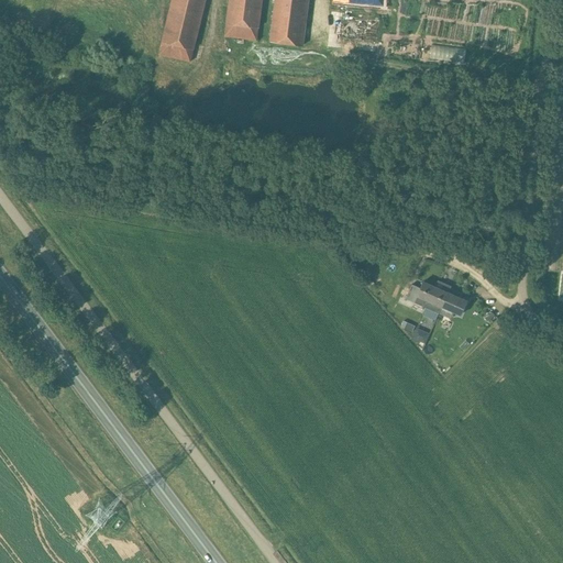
[(205,0),(170,0),(157,54),(190,62),(200,20),(207,22),(209,11),(202,10),(205,0)]
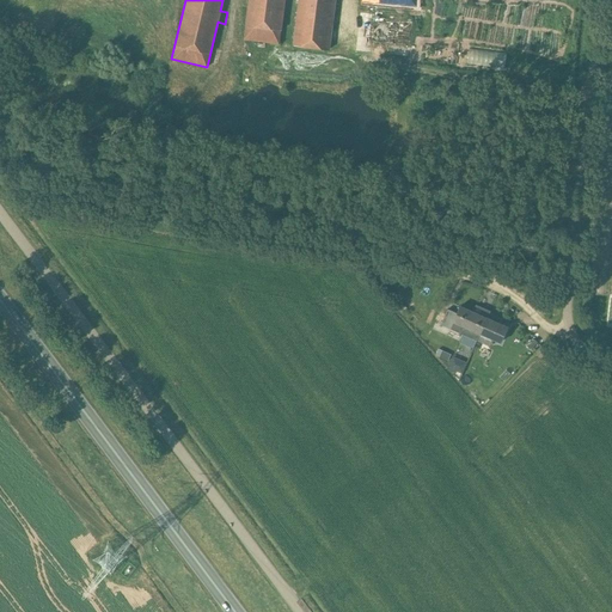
[(283,0),(249,0),(244,40),(279,44),(283,0)]
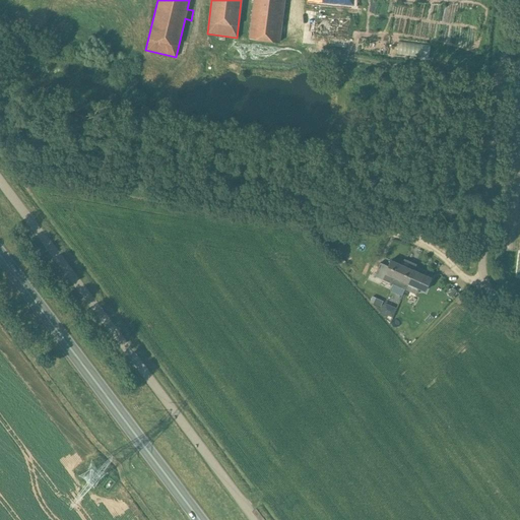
[(284,0),(253,0),(248,39),(278,43),(284,0)]
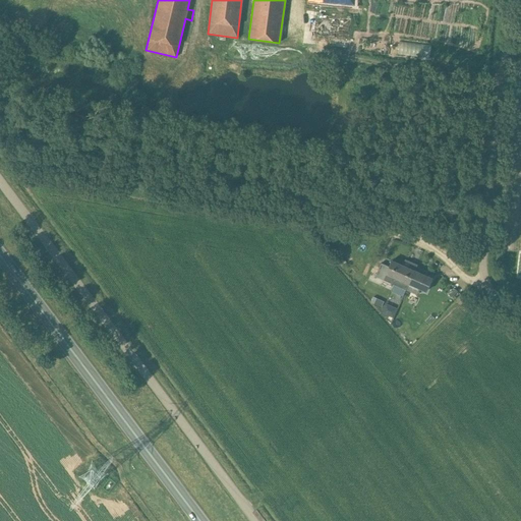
[(354,0),(307,0),(307,9),(319,10),(320,3),(354,6),(354,0)]
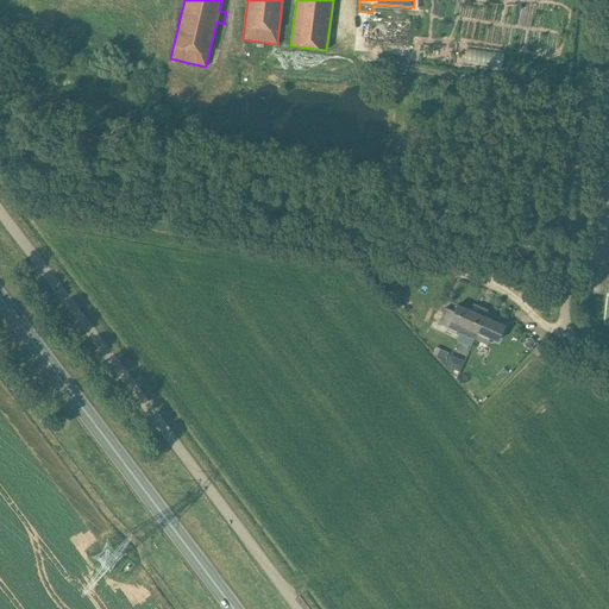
[(453,263),(435,259),(434,268),(451,271),(453,263)]
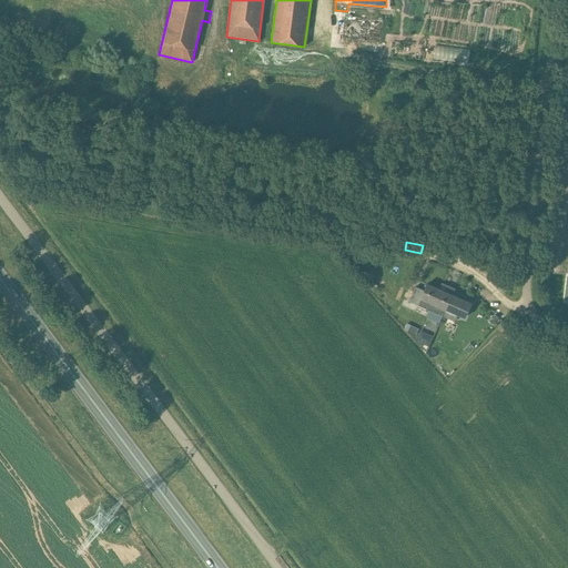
[(415,287),(409,301),(417,304),(429,310),(439,288),(427,284),(424,291),(415,287)]
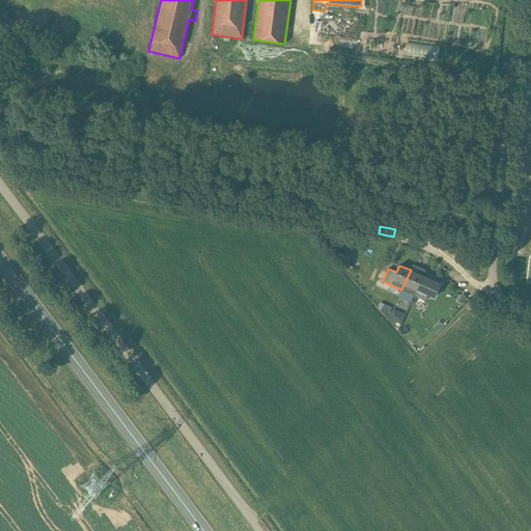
[(411,270),(401,289),(414,295),(416,288),(422,275),(411,270)]
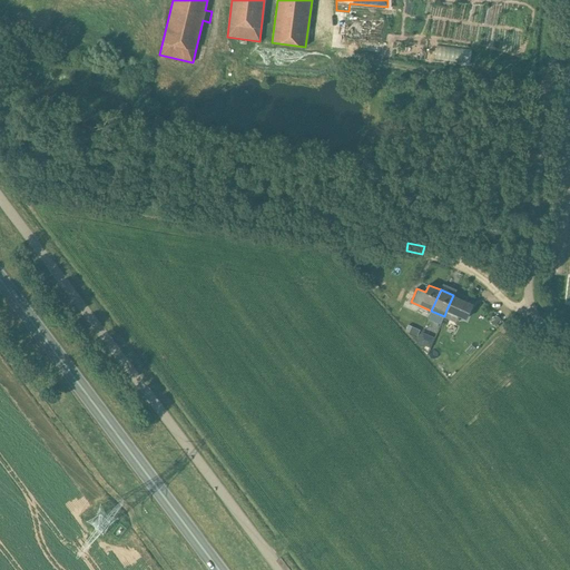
[(453,295),(446,310),(465,318),(472,304),(453,295)]
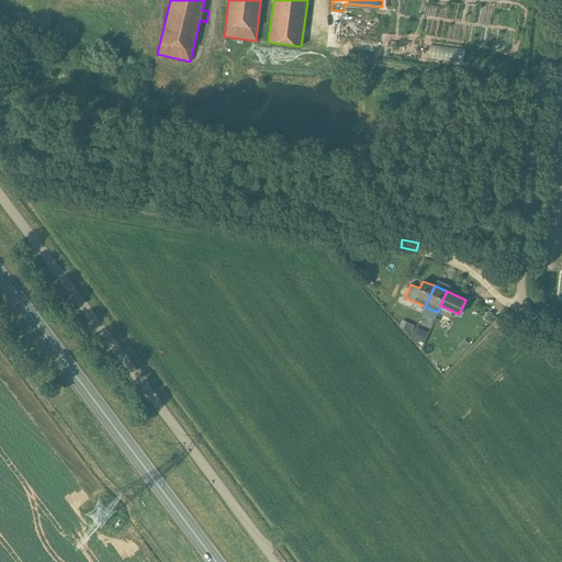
[(402,321),(400,327),(411,332),(414,326),(402,321)]
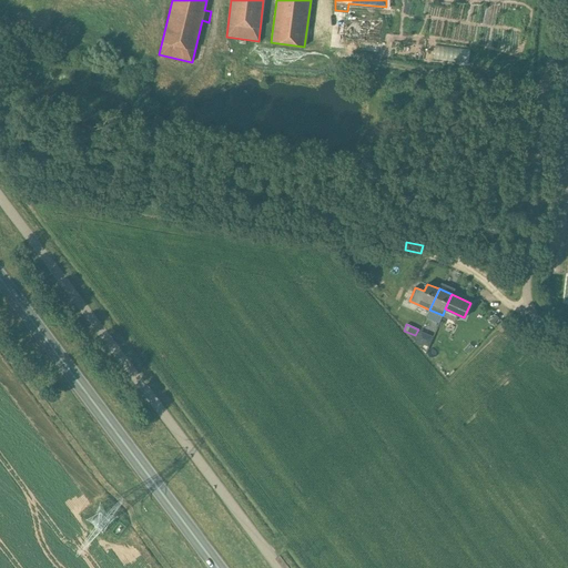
[(430,345),(434,336),(422,332),(418,341),(430,345)]
